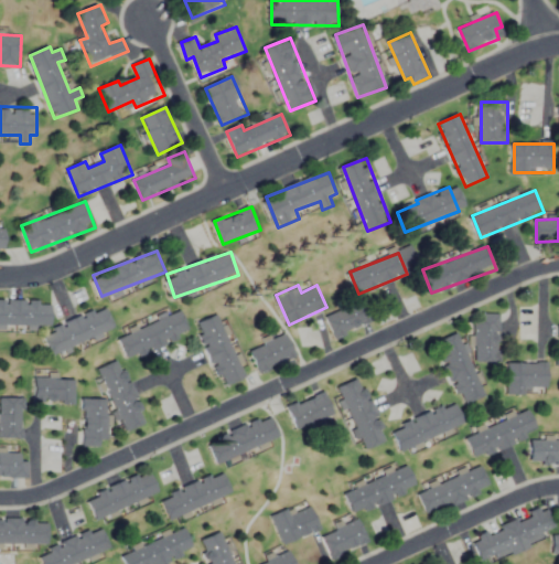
[(0,299),(0,325),(54,326),(54,299),(0,299)]
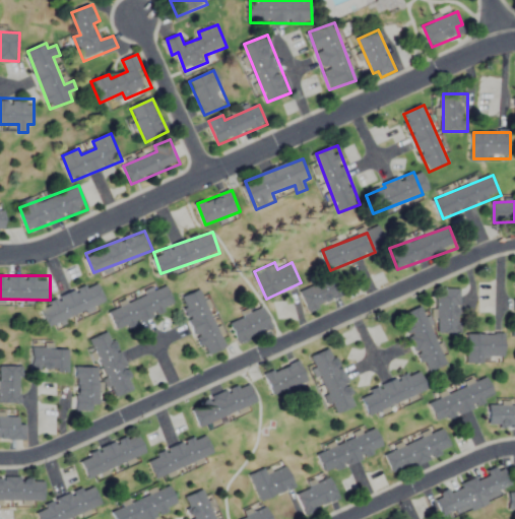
[(344,297),(336,275),(302,289),(311,311),(344,297)]
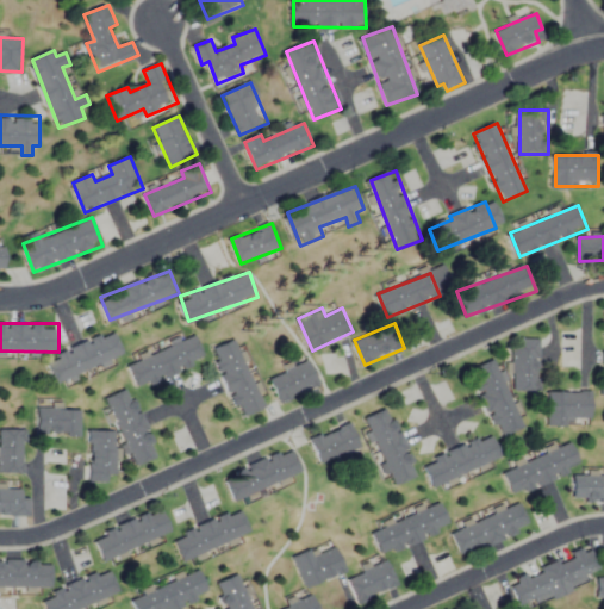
[(128,355),(118,331),(49,358),(58,381),(128,355)]
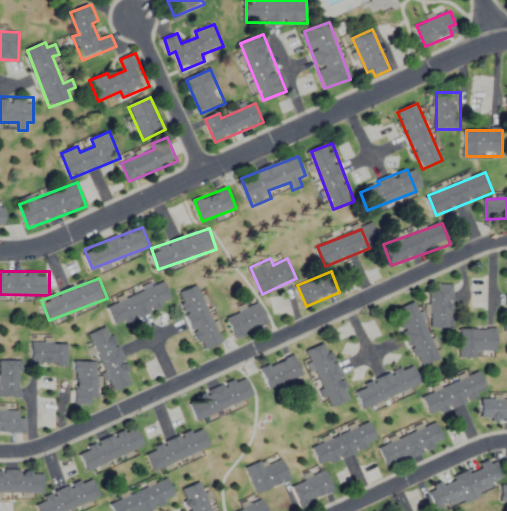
[(175,301),(167,281),(109,305),(117,324),(175,301)]
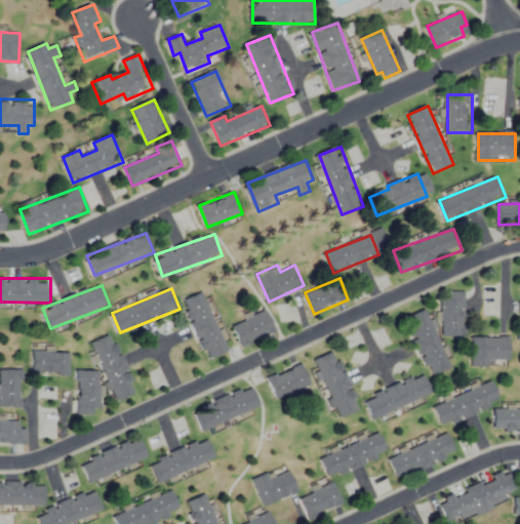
[(229,351),(205,291),(185,299),(209,359),(229,351)]
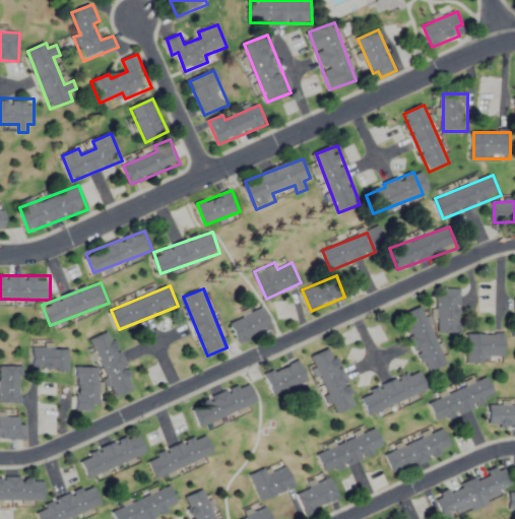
[(446,296),(440,296),(440,333),(461,333),(461,288),(446,288),(446,296)]
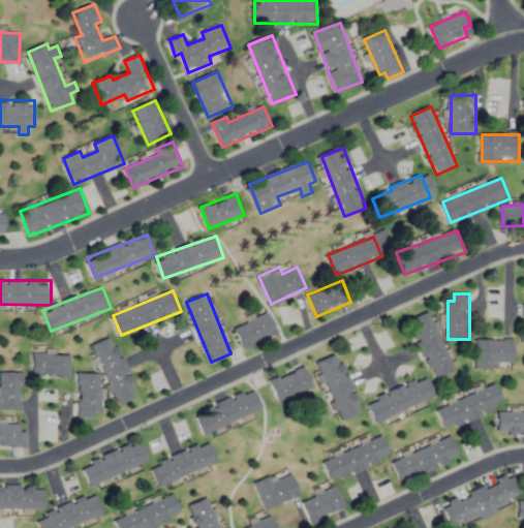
[(246,350),(280,334),(270,311),(236,328),(246,350)]
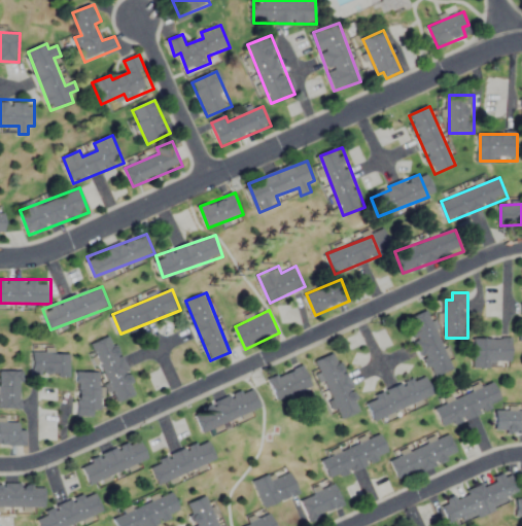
[(435,377),(453,370),(429,310),(411,317),(435,377)]
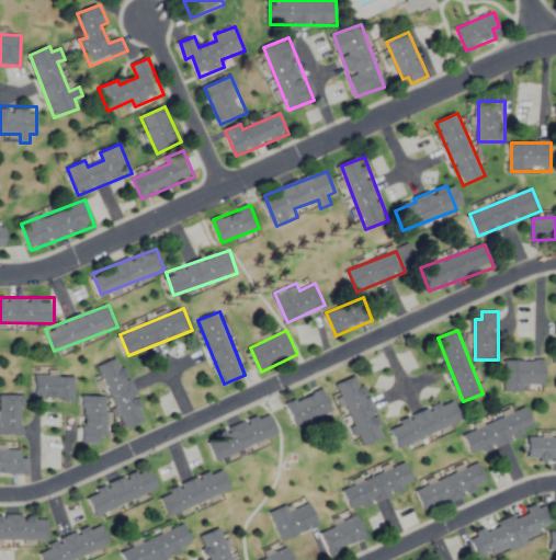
[(127,430),(148,421),(122,356),(100,364),(127,430)]
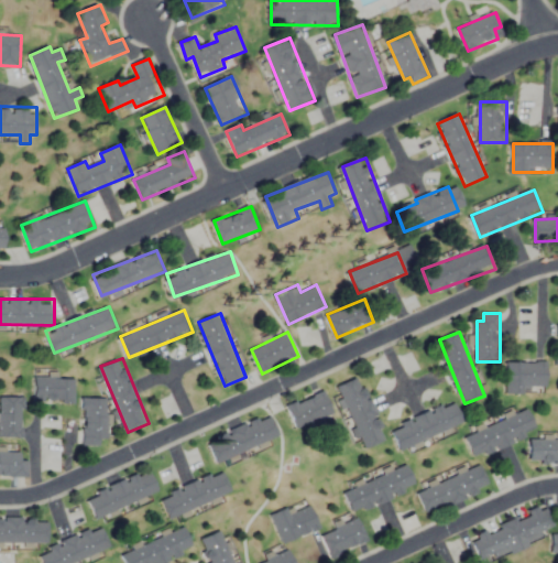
[(549,361),(509,361),(509,390),(549,390),(549,361)]
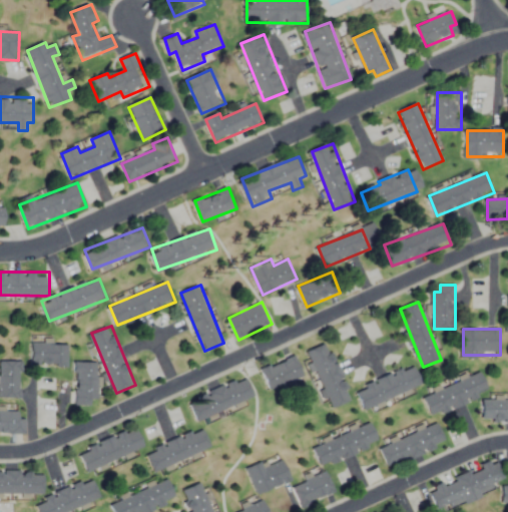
[(352,401),(331,342),(311,350),(332,408),(352,401)]
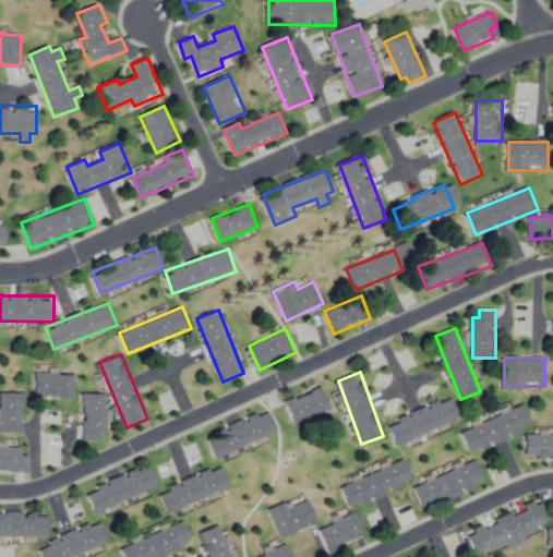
[(76,373),(36,373),(36,397),(76,397),(76,373)]
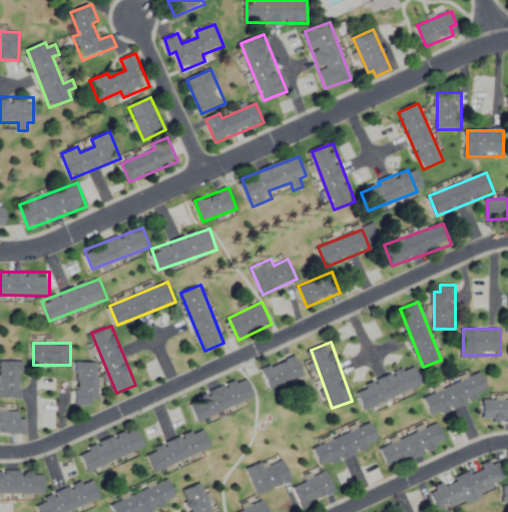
[(305,378),(299,357),(265,367),(271,388),(305,378)]
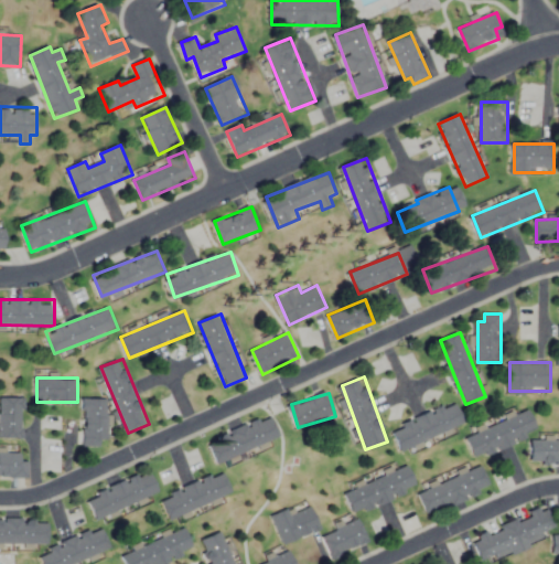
[(24,438),(24,397),(1,397),(1,438),(24,438)]
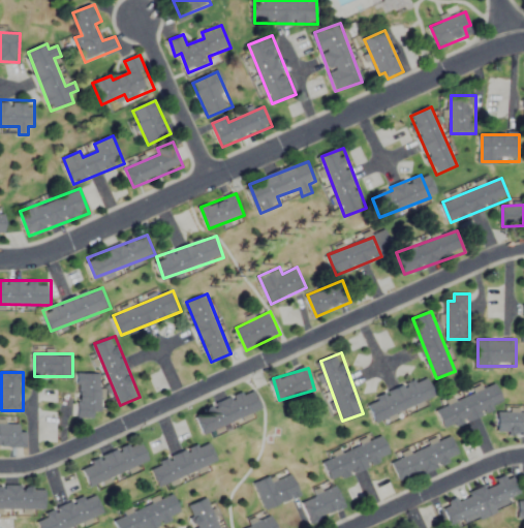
[(101,418),(101,373),(80,373),(80,418),(101,418)]
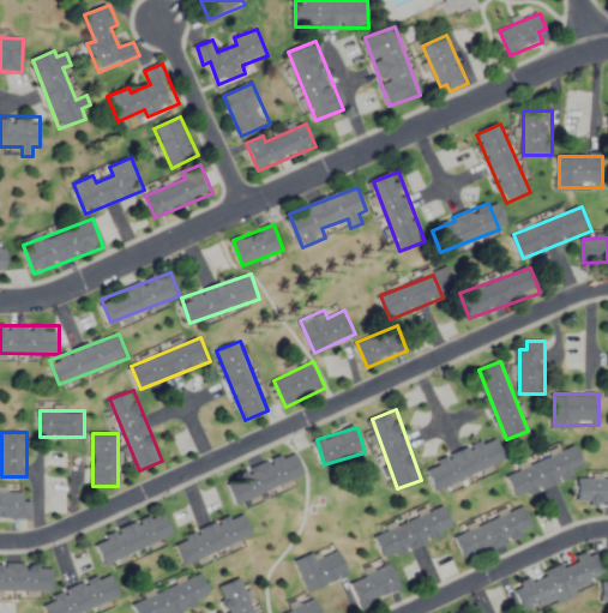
[(439,490),(506,460),(495,436),(429,466),(439,490)]
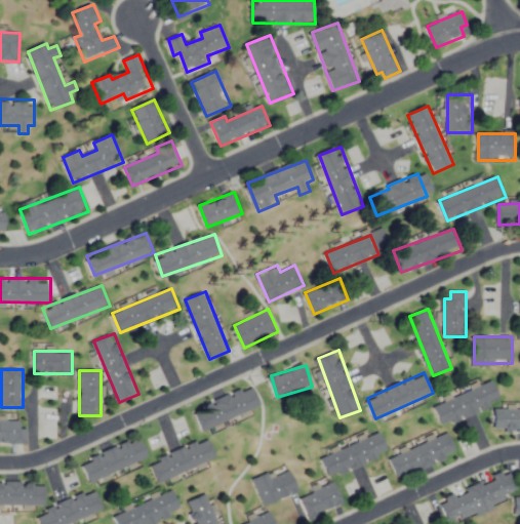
[(435,404),(442,424),(502,401),(494,381),(435,404)]
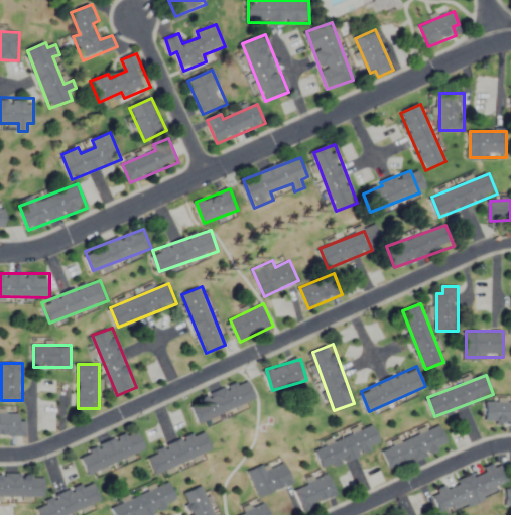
[(258,399),(250,379),(192,402),(200,422),(258,399)]
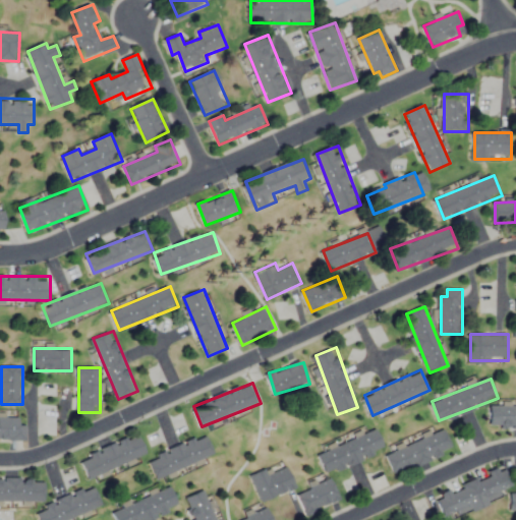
[(515,405),(492,405),(492,427),(515,426),(515,405)]
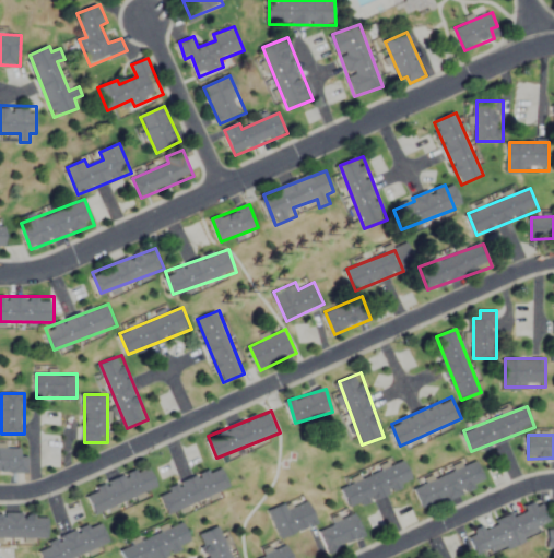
[(0,472),(27,473),(27,448),(0,448),(0,472)]
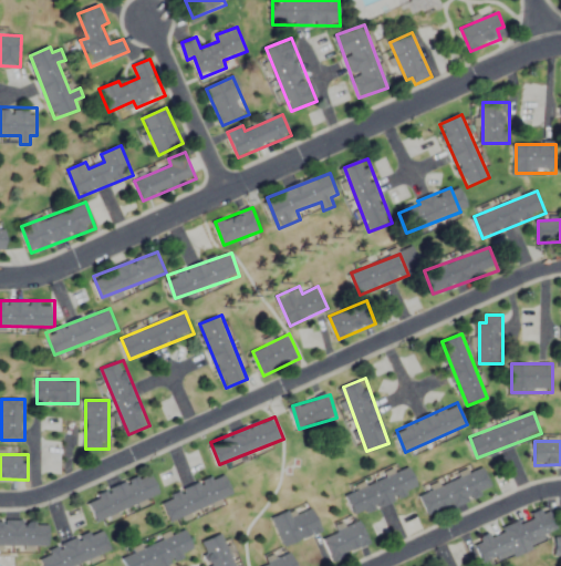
[(347,494),(356,515),(419,490),(411,467),(347,494)]
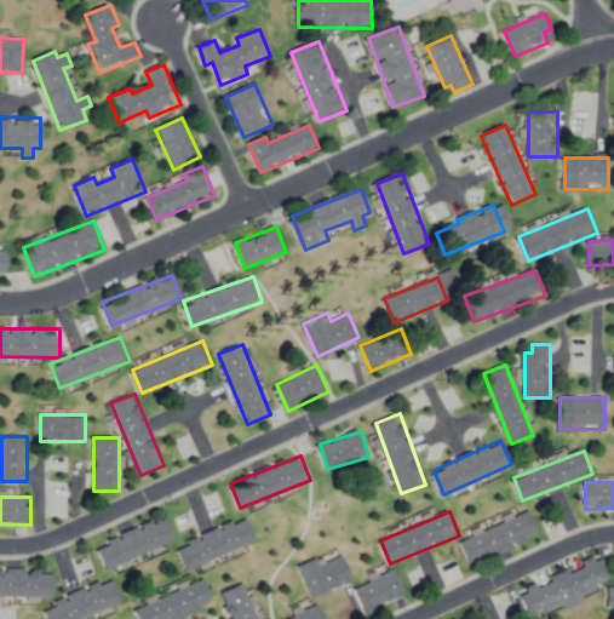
[(540,536),(532,513),(460,540),(470,563),(540,536)]
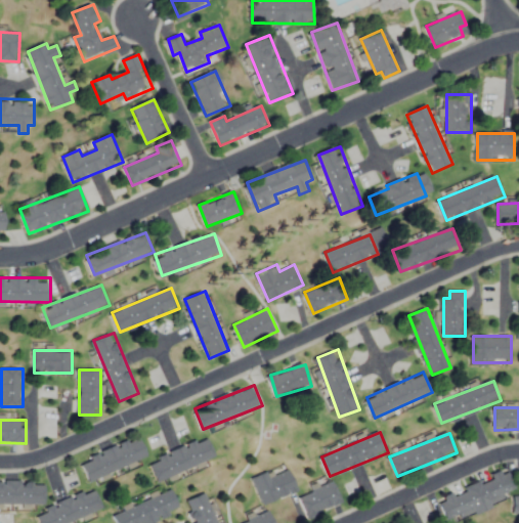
[(82,461),(90,481),(149,456),(140,436),(82,461)]
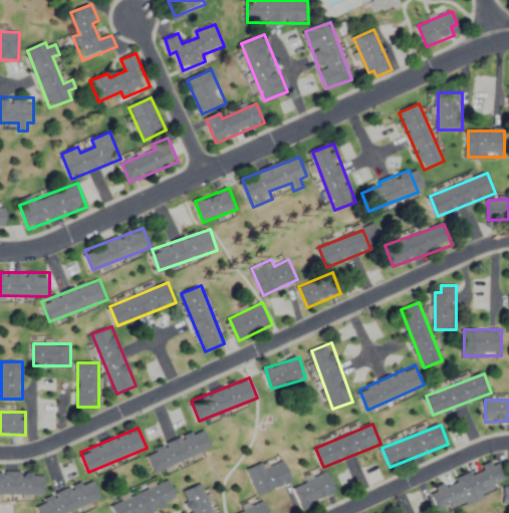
[(156,472),(213,448),(205,429),(148,453),(156,472)]
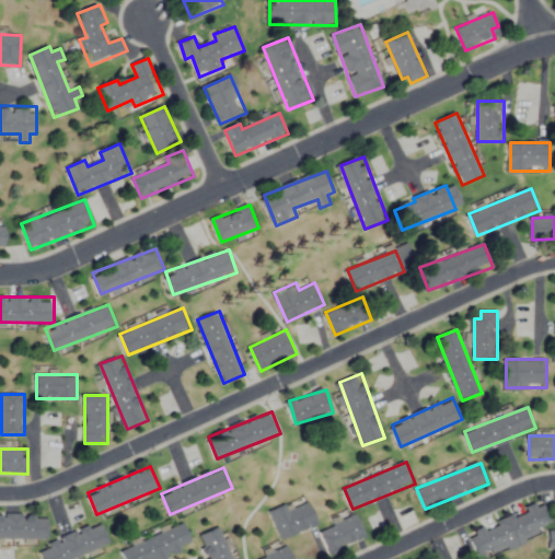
[(270,511),(284,539),(321,523),(311,501),(290,510),(288,503),(270,511)]
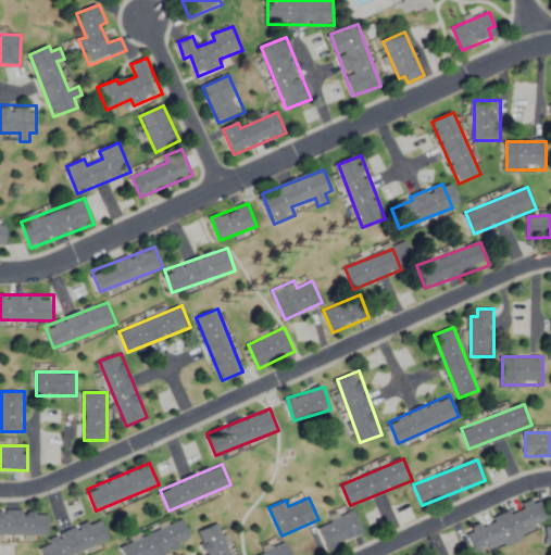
[(540,500),(467,530),(476,552),(490,545),(491,549),(550,524),(550,521),(540,500)]
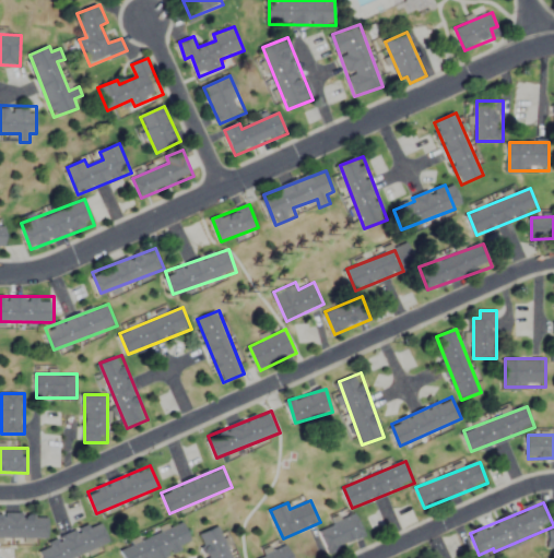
[(50,515),(0,514),(0,536),(50,537),(50,515)]
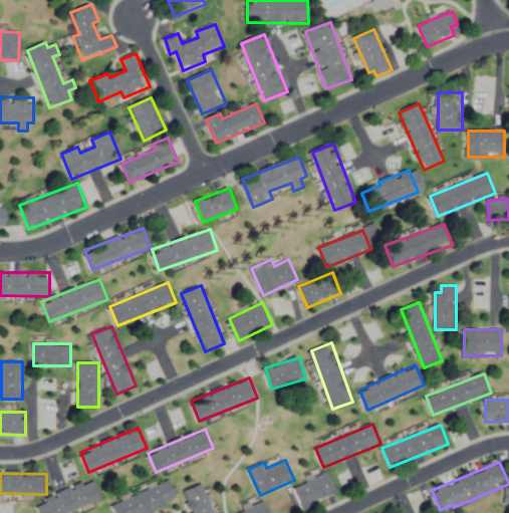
[(302,506),(336,492),(328,473),(295,486),(302,506)]
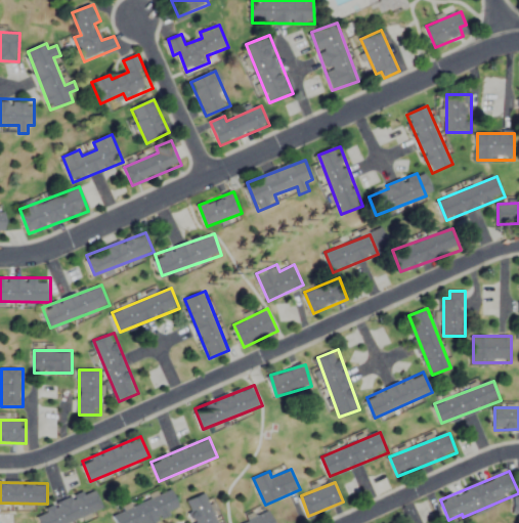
[(42,522),(71,522),(105,508),(96,487),(38,514),(42,522)]
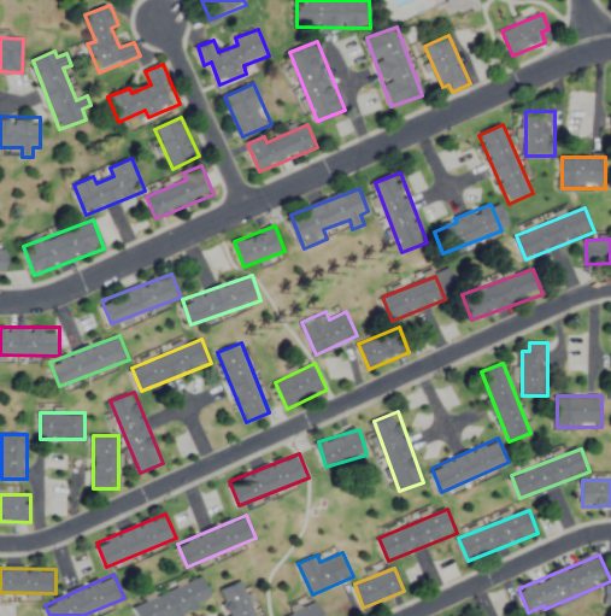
[(172,615),(213,600),(205,578),(135,605),(139,615),(172,615)]
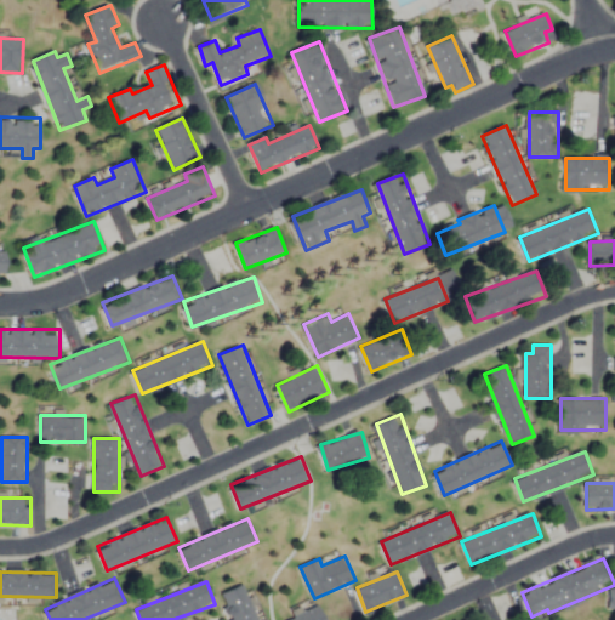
[(223,592),(233,619),(260,619),(246,584),(223,592)]
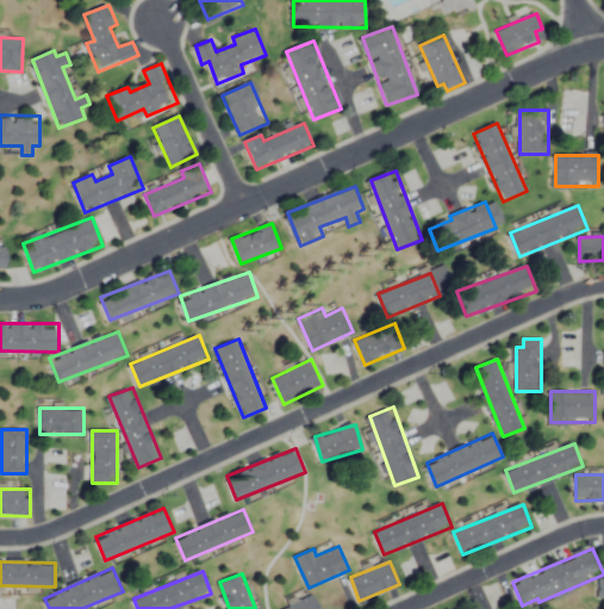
[(284,608),(321,608),(315,594),(284,608)]
